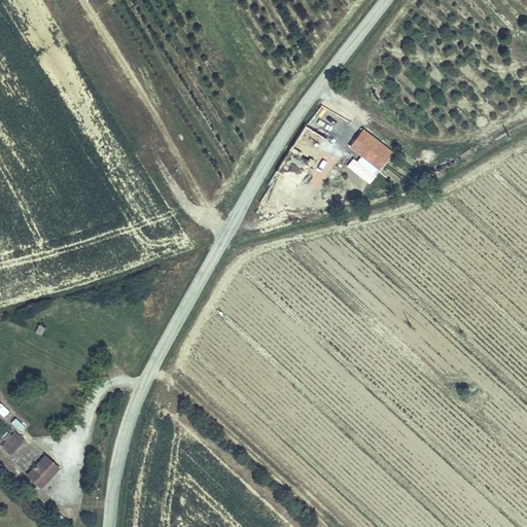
[(315,111),(311,116),(327,127),(331,121),(315,111)]
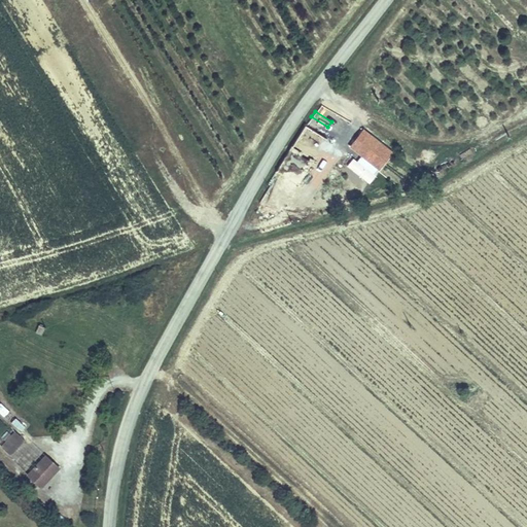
[(327,127),(311,116),(307,126),(304,124),(270,181),(274,183),(257,210),(268,216),(273,209),(277,210),(282,202),(286,204),(326,137),(323,135),(327,127)]
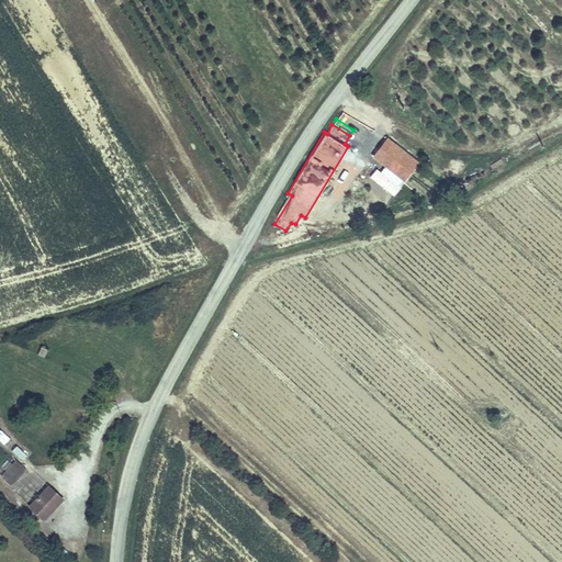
[(392,171),(397,166),(404,157),(383,141),(374,150),(371,155),(392,171)]
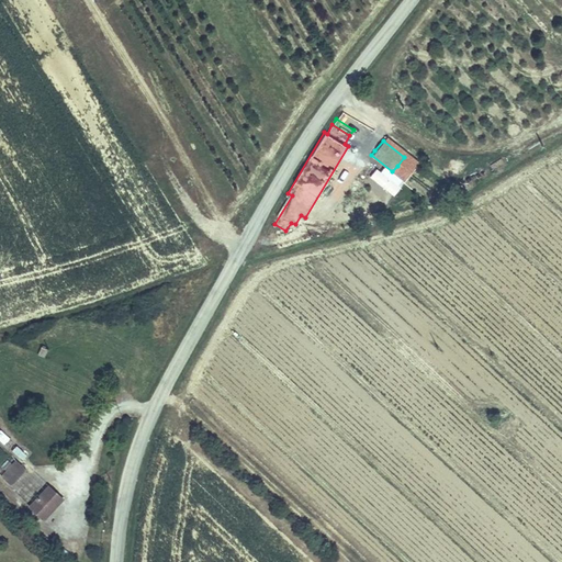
[(19,442),(11,448),(20,460),(26,454),(19,442)]
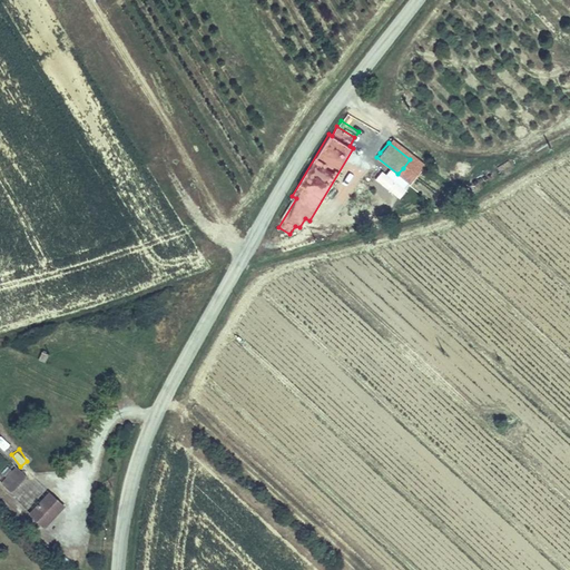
[(0,479),(0,482),(11,492),(27,474),(16,463),(0,479)]
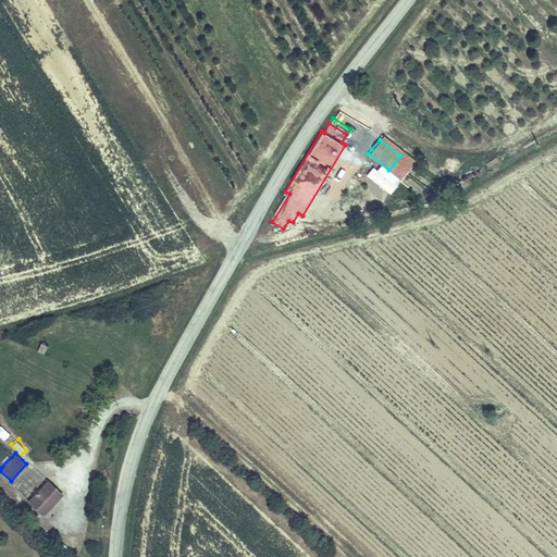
[(44,515),(64,493),(48,478),(27,499),(44,515)]
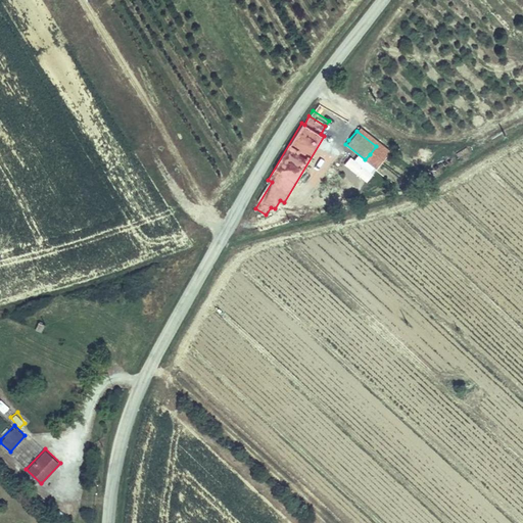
All buildings are outlined.
